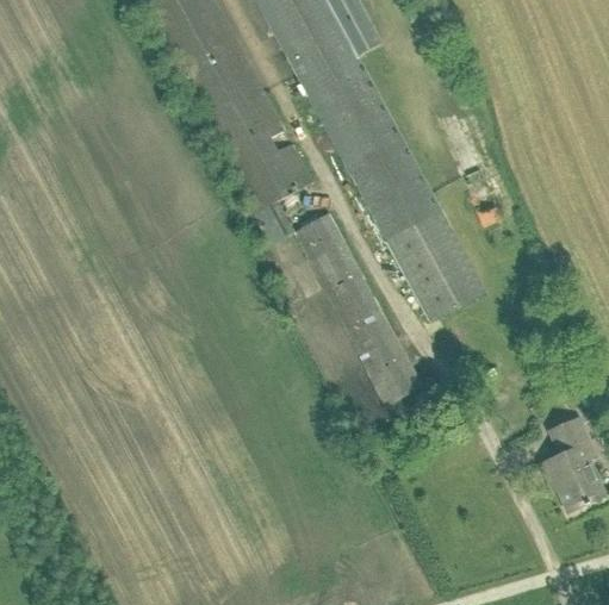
[(272,243),(294,231),(278,200),(312,181),(215,0),(141,0),(272,243)]
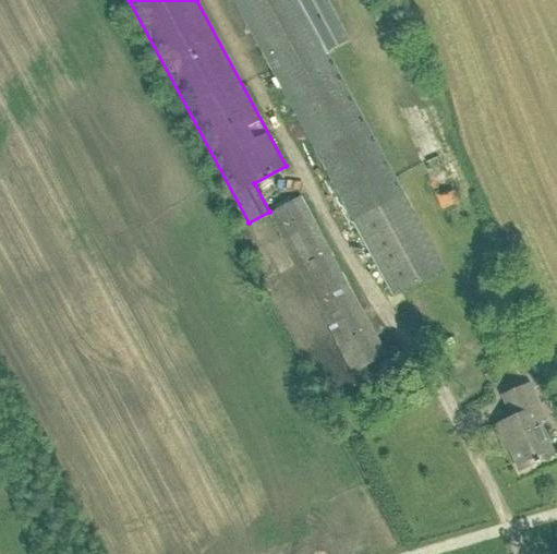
[(235,0),(355,218),(395,293),(445,267),(404,191),(327,49),(350,37),(329,0),(235,0)]
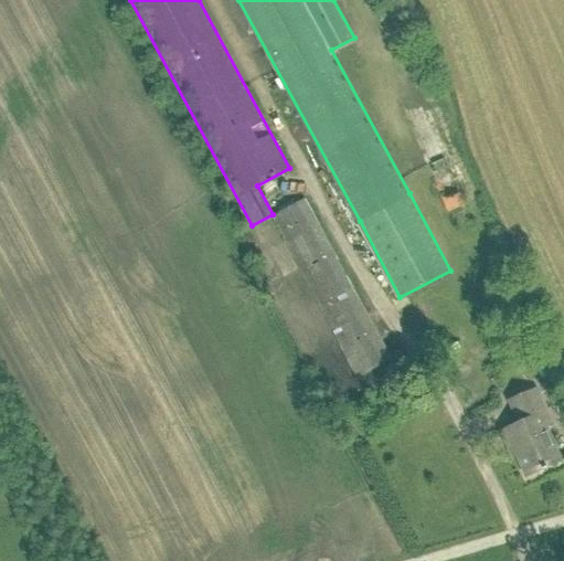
[(444,187),(450,204),(468,197),(460,179),(444,187)]
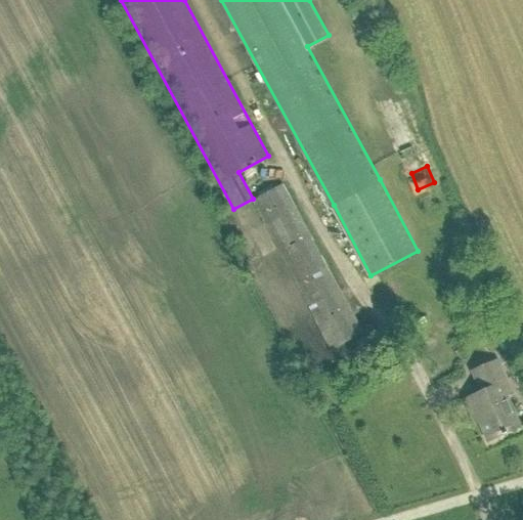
[(282,181),(253,199),(333,347),(362,331),(282,181)]
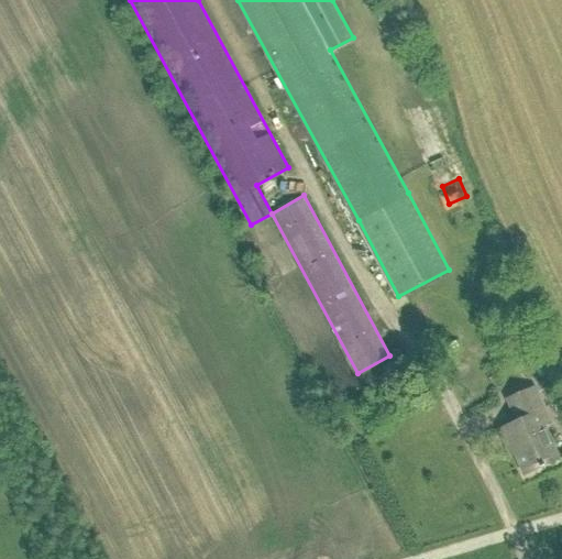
[(525,471),(559,456),(544,423),(550,419),(535,384),(508,396),(518,418),(499,427),(507,445),(511,442),(525,471)]
